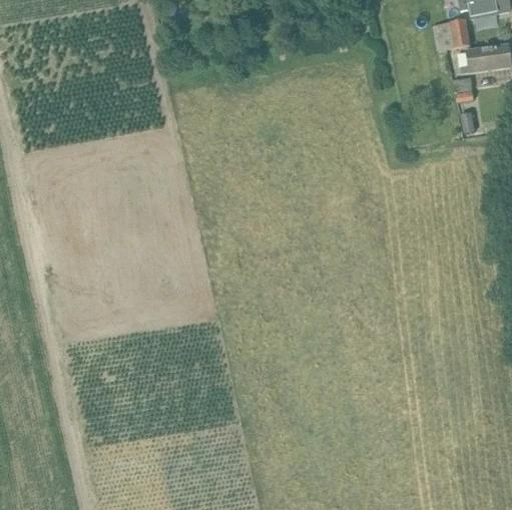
[(457,0),(459,10),(467,8),(469,18),(508,10),(506,0),(457,0)]
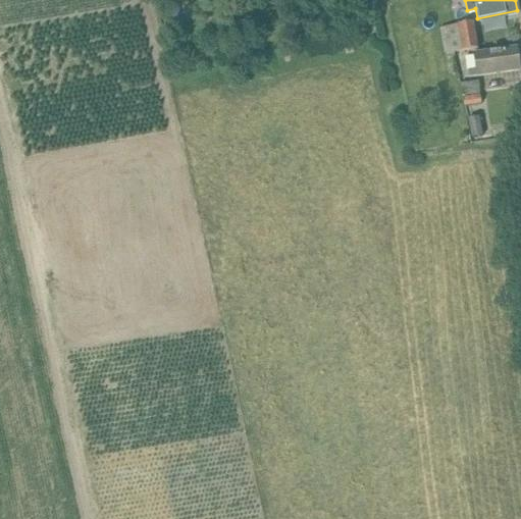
[(444,53),(476,46),(471,17),(438,24),(444,53)]
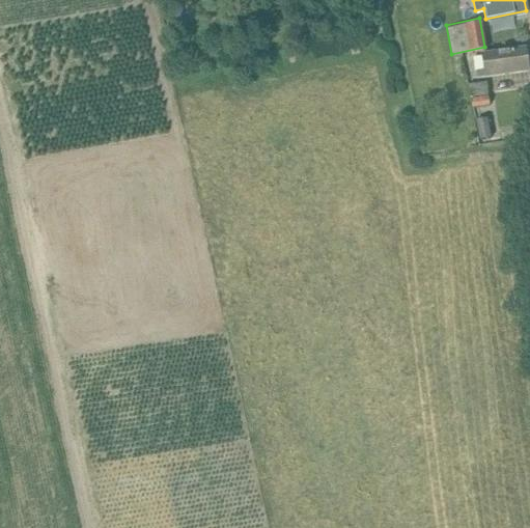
[(524,47),(503,50),(482,53),(484,67),(475,70),(476,77),(527,68),(524,47)]
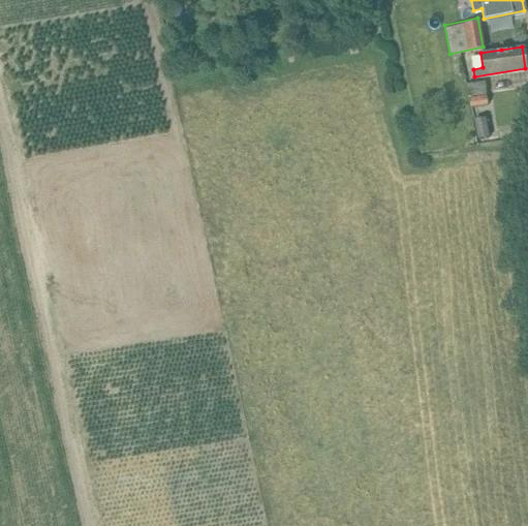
[(486,81),(468,82),(469,94),(487,93),(486,81)]
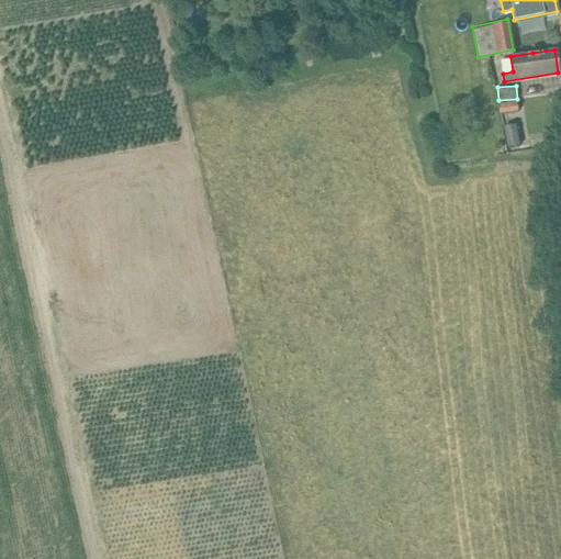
[(519,100),(502,102),(503,111),(519,110),(519,100)]
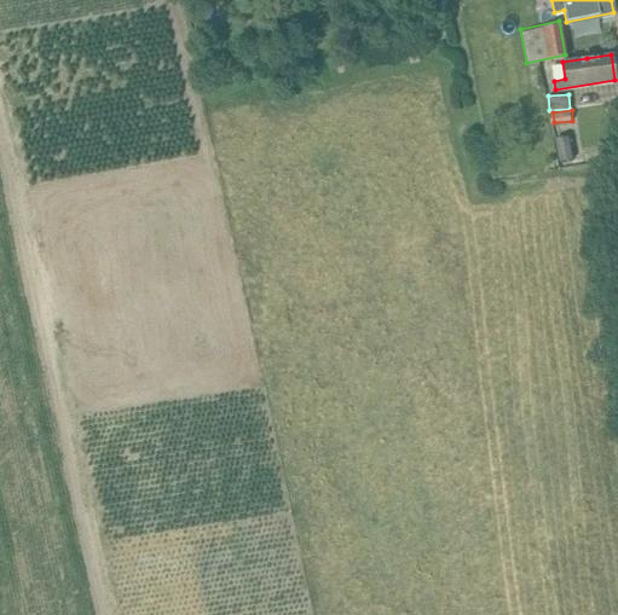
[(570,135),(558,137),(561,161),(573,160),(570,135)]
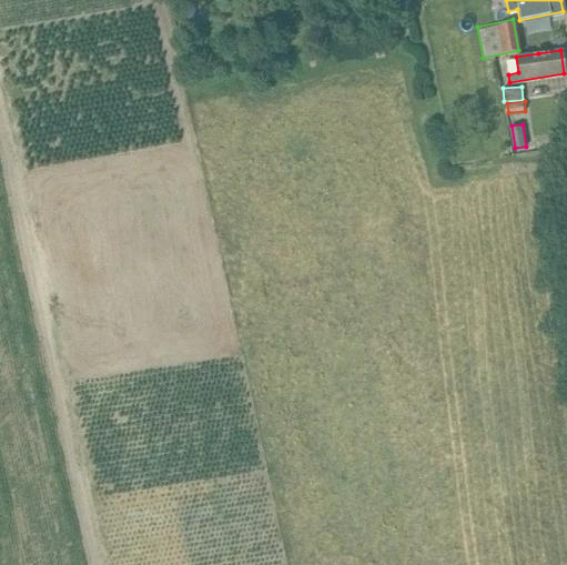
[(559,130),(547,132),(549,147),(562,144),(559,130)]
